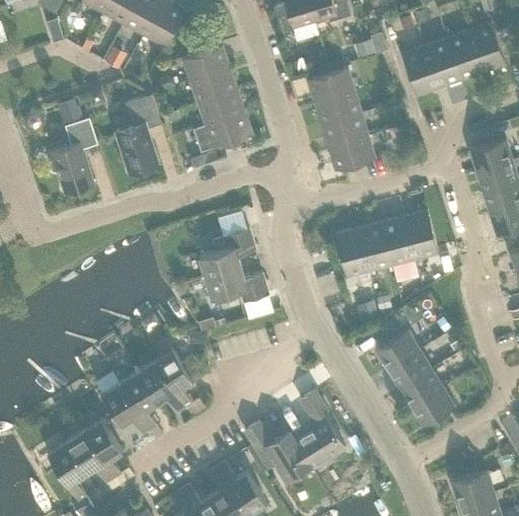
[(6,0),(8,4),(19,0),(38,0),(41,7),(55,15),(63,0),(6,0)]
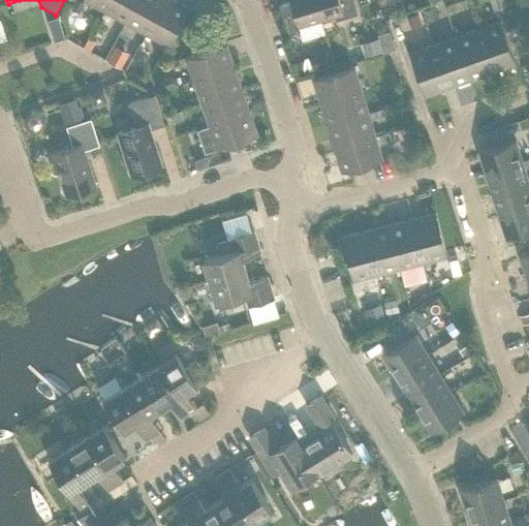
[(105,13),(112,0),(83,0),(83,1),(105,13)]
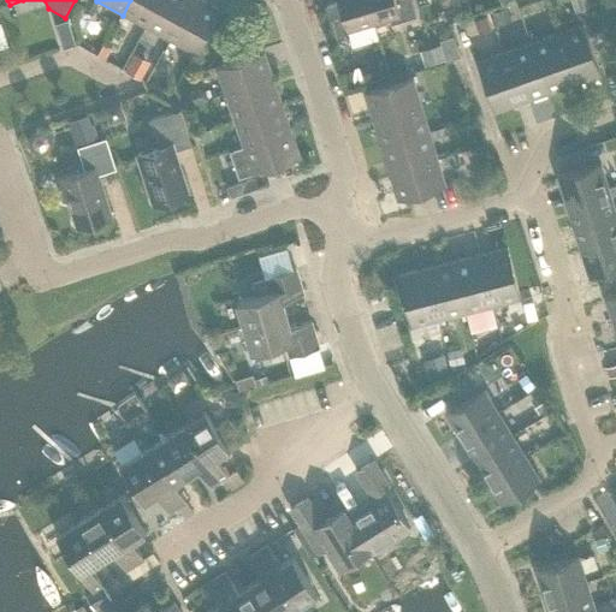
[(147,29),(163,0),(130,0),(123,16),(147,29)]
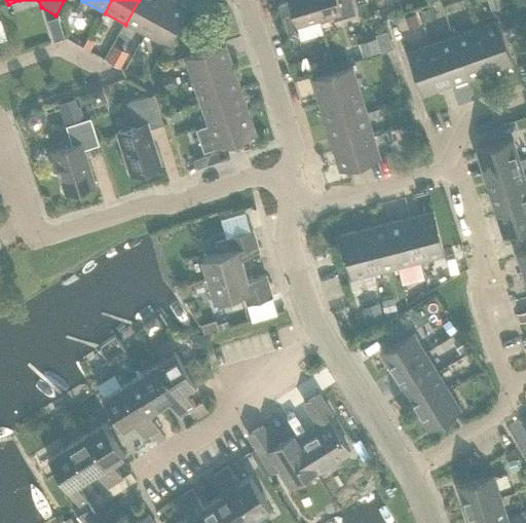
[(145,36),(164,0),(139,0),(125,25),(145,36)]
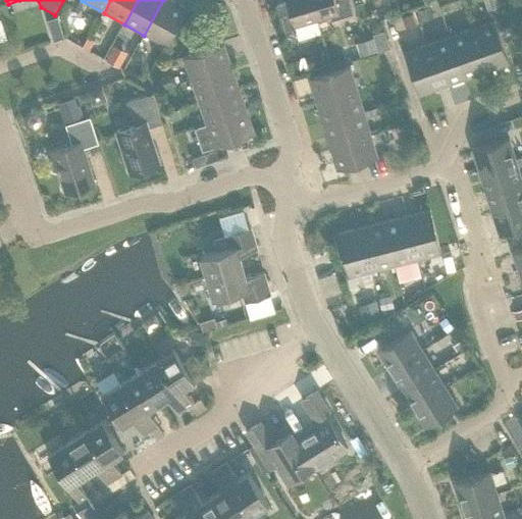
[(166,0),(163,0),(144,36),(165,47),(186,10),(166,0)]
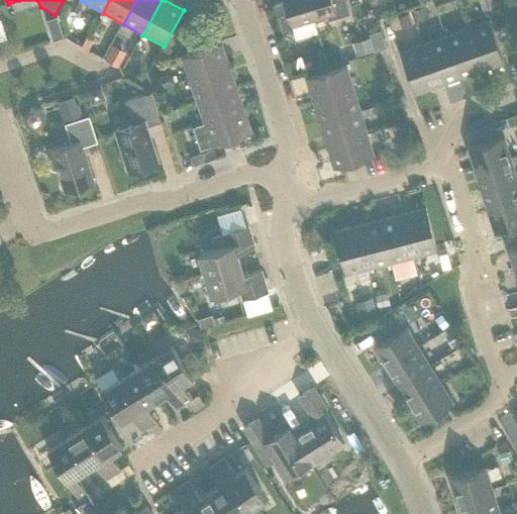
[(292,28),(313,21),(306,0),(282,0),(284,4),(272,8),(281,36),(293,33),(292,28)]
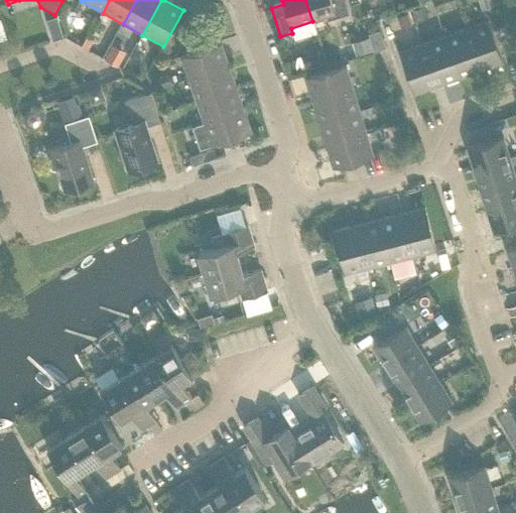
[(305,0),(312,21),(325,18),(327,23),(349,16),(343,0),(305,0)]
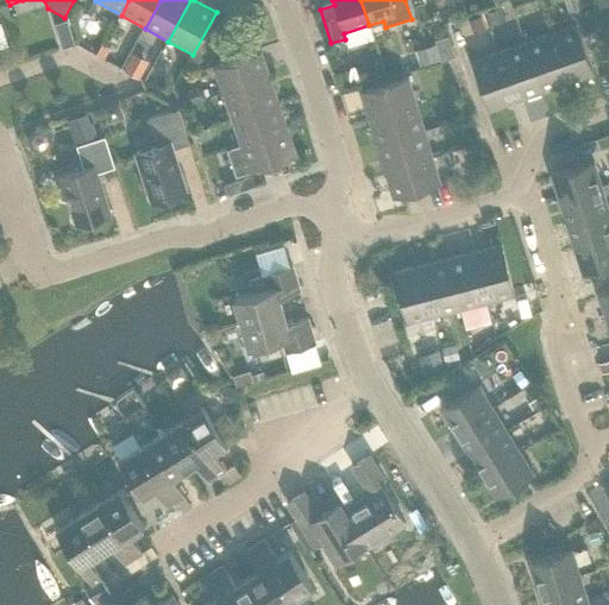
[(563,0),(569,14),(582,10),(578,0),(563,0)]
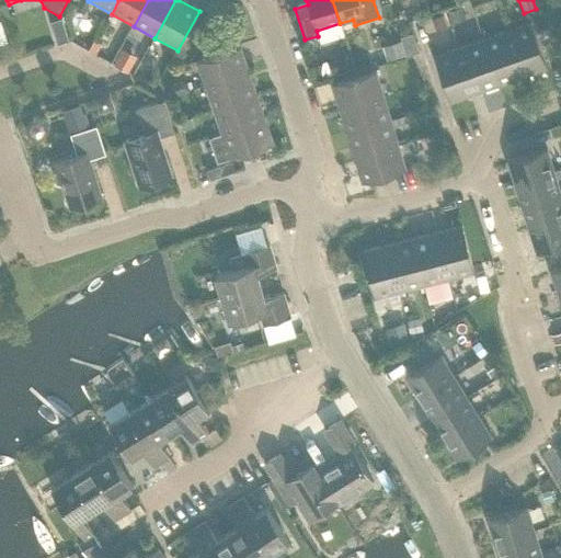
[(530,24),(506,33),(523,78),(547,70),(530,24)]
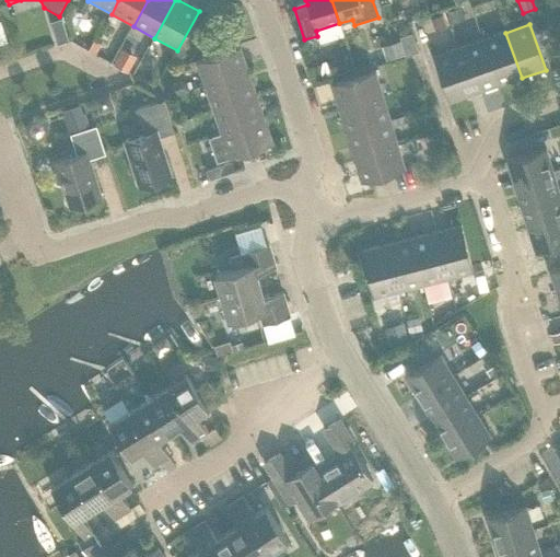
[(505,33),(481,42),(498,86),(522,78),(505,33)]
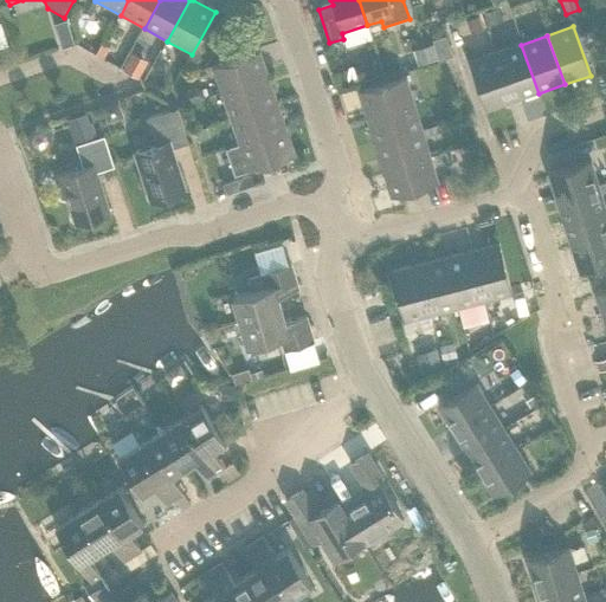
[(521,45),(495,54),(513,103),(539,94),(521,45)]
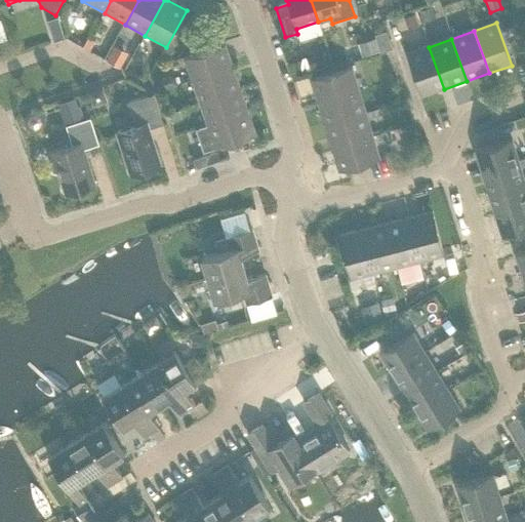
[(366,43),(370,55),(380,52),(376,40),(366,43)]
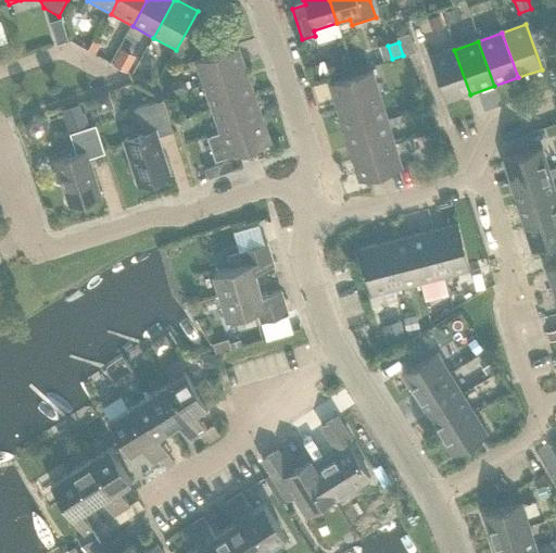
[(374,65),(392,59),(388,46),(379,49),(380,52),(370,55),(374,65)]
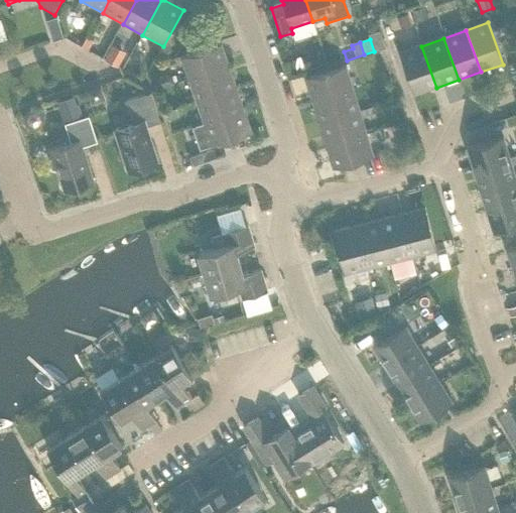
[(188,81),(228,68),(221,45),(180,58),(188,81)]
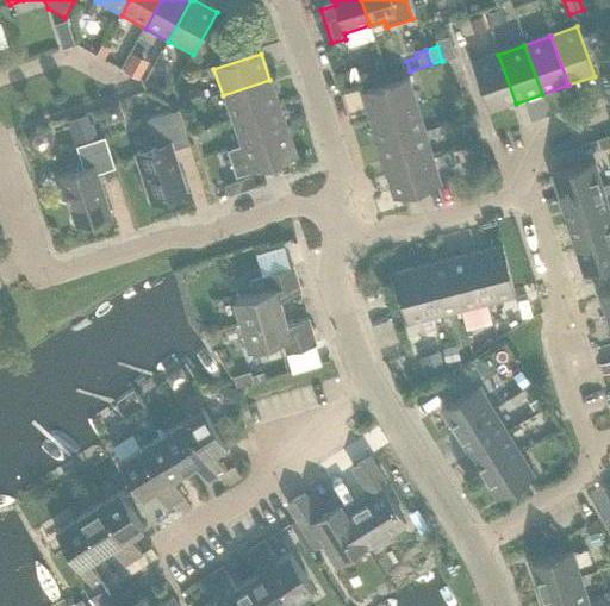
[(498,55),(472,64),(489,113),(516,104),(498,55)]
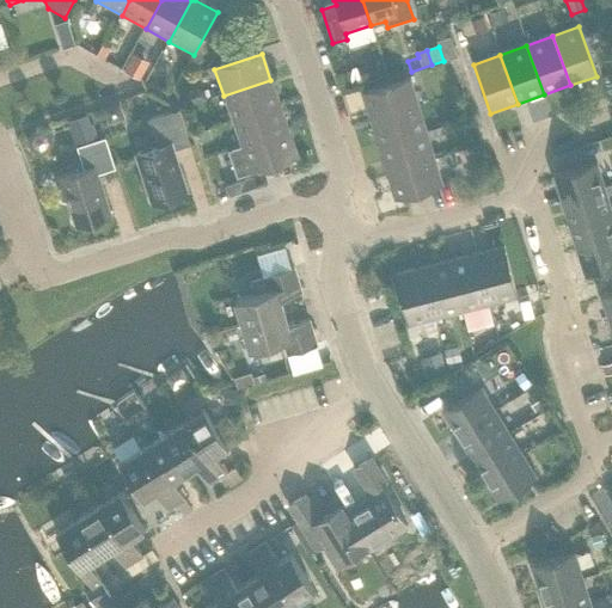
[(232,122),(280,106),(270,80),(224,96),(232,122)]
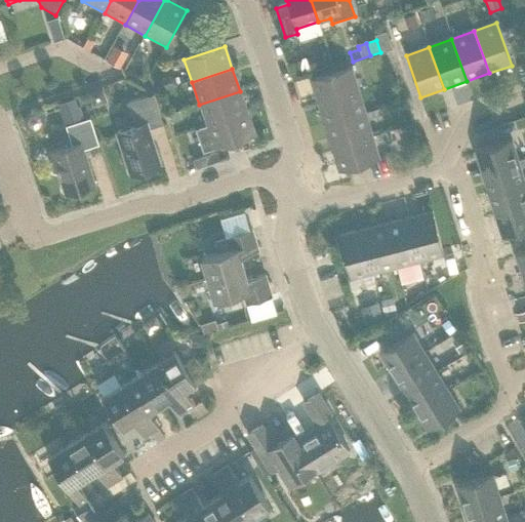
[(352,69),(311,81),(318,104),(359,91),(352,69)]
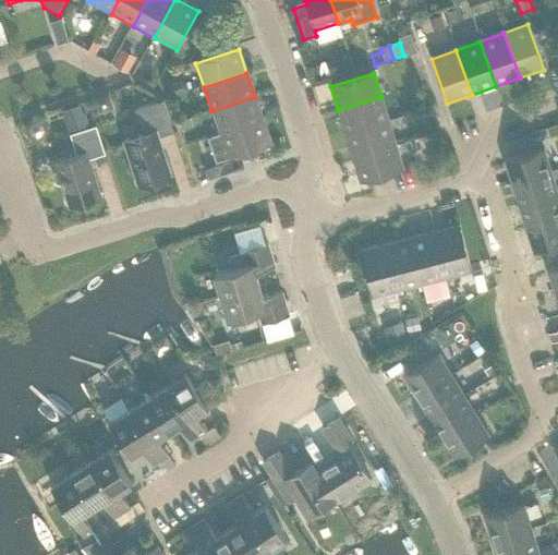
[(169,99),(189,94),(185,85),(180,82),(166,86),(169,99)]
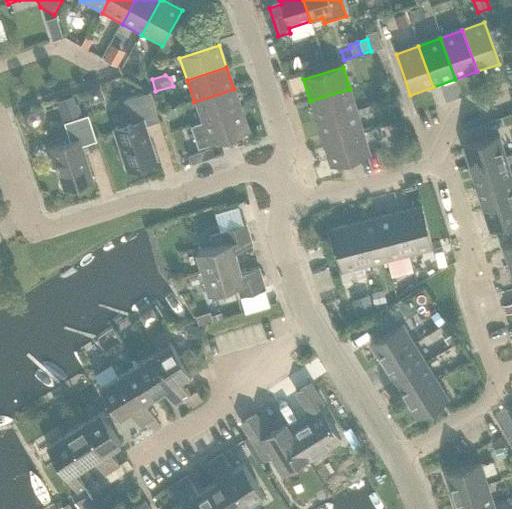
[(201,124),(241,110),(234,89),(194,102),(201,124)]
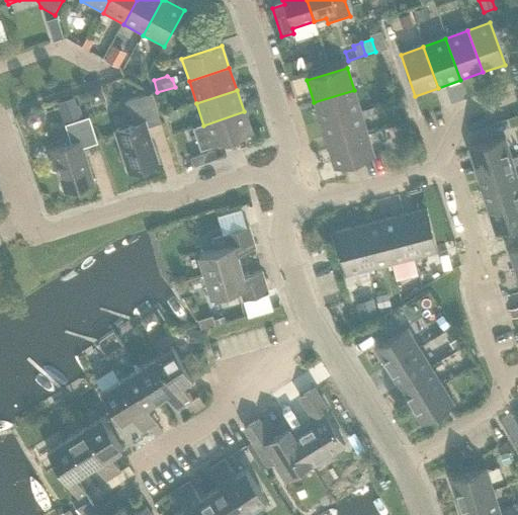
[(354,90),(314,102),(320,125),(360,113),(354,90)]
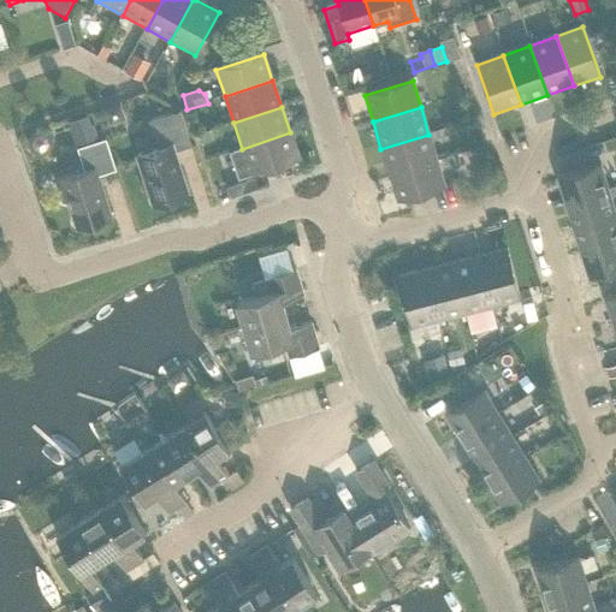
[(153,206),(187,195),(173,153),(190,147),(179,113),(149,124),(158,150),(137,158),(153,206)]
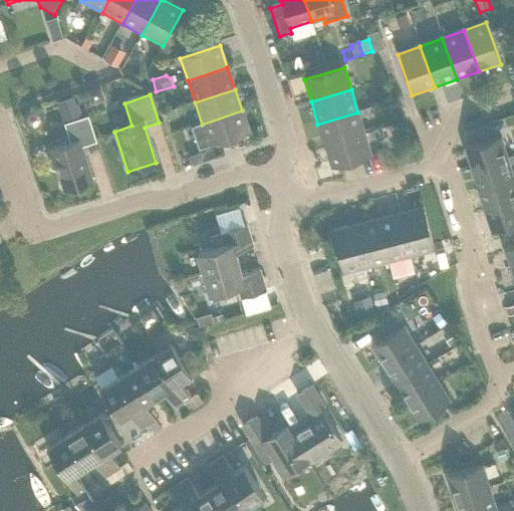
[(242,110),(202,124),(191,129),(199,152),(250,134),(242,110)]
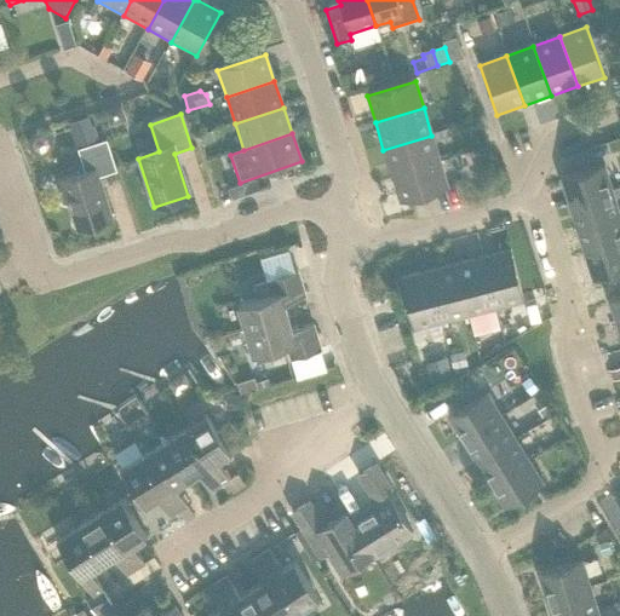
[(431,136),(383,150),(391,177),(440,162),(431,136)]
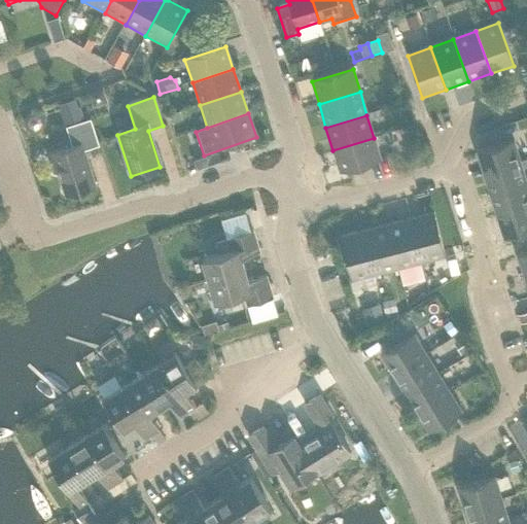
[(99,147),(90,121),(66,129),(72,147),(47,155),(54,175),(58,173),(65,197),(95,187),(83,152),(99,147)]
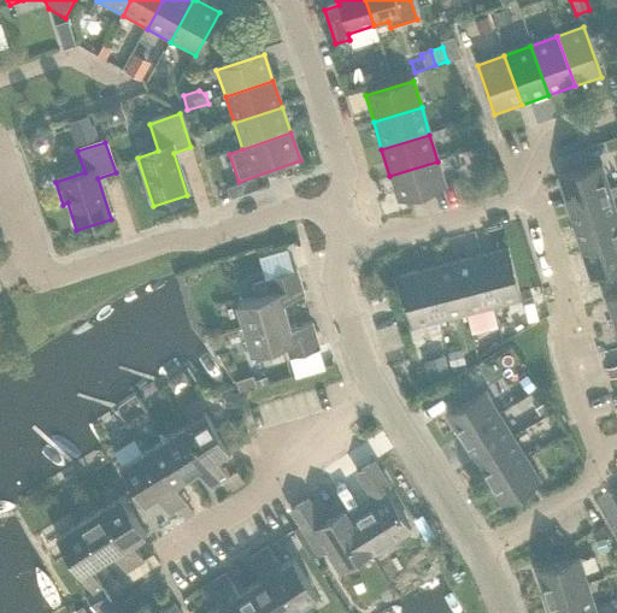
[(438,161),(389,176),(398,202),(406,200),(446,188),(438,161)]
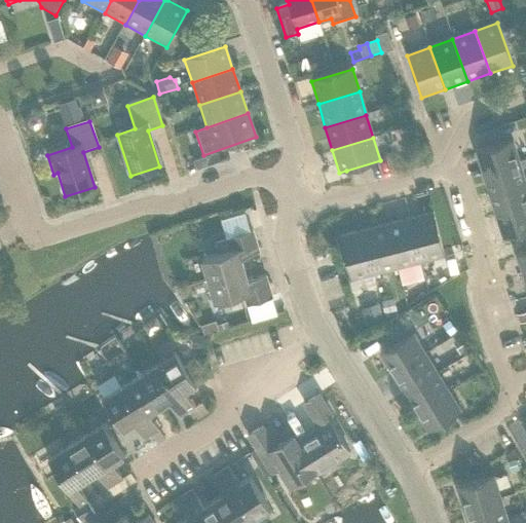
[(482,174),(519,162),(512,142),(476,153),(482,174)]
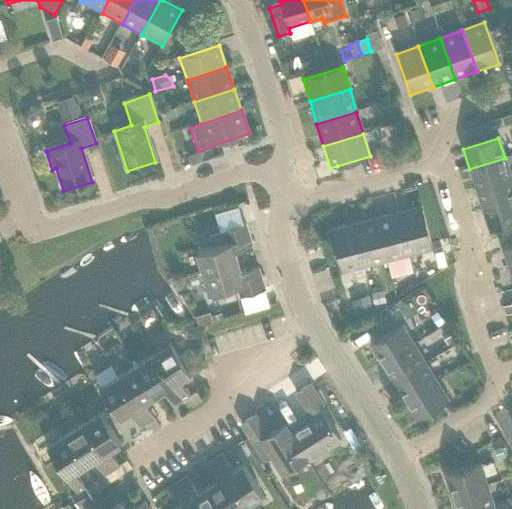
[(190,166),(205,161),(214,158),(212,150),(188,158),(190,166)]
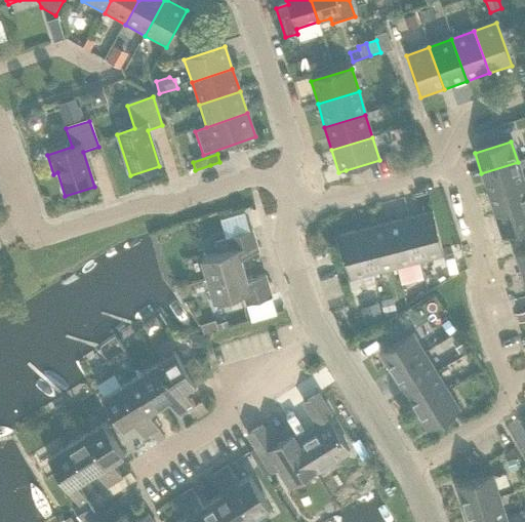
[(487,194),(524,183),(518,162),(481,173),(487,194)]
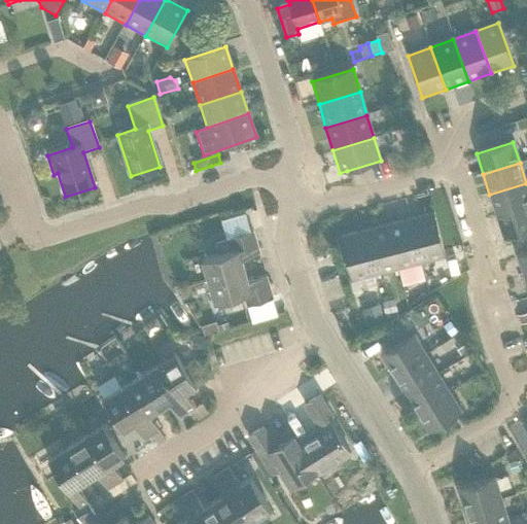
[(496,216),(526,206),(526,186),(526,183),(489,195),(496,216)]
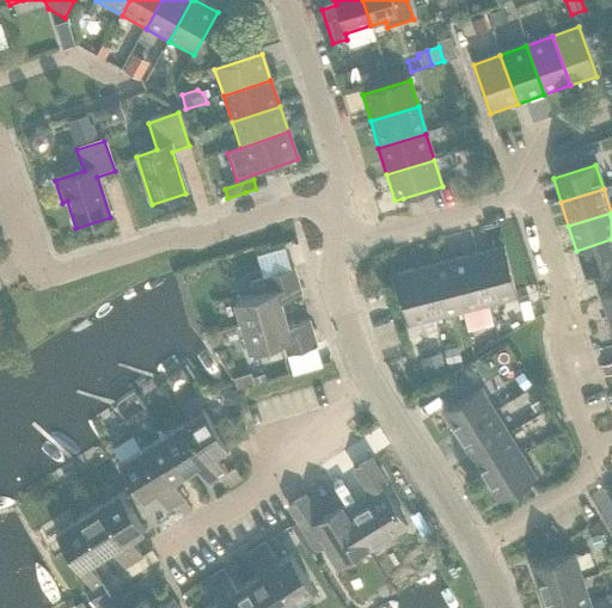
[(611,239),(576,251),(585,277),(611,268),(611,239)]
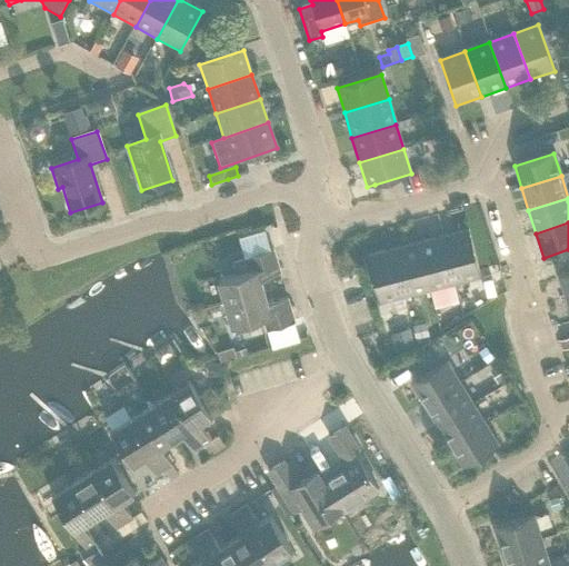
[(441,238),(453,285),(480,278),(468,231),(441,238)]
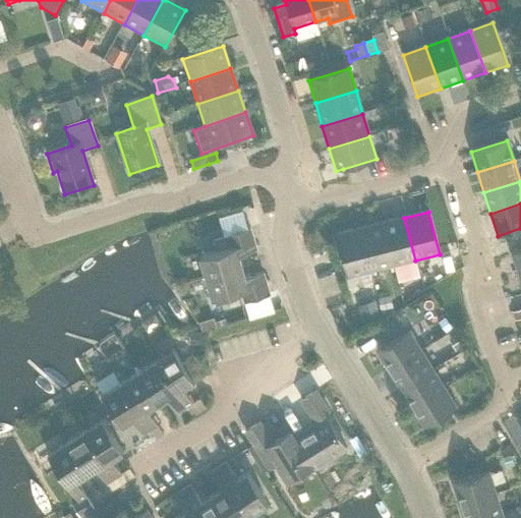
[(394,267),(415,261),(404,218),(383,224),(394,267)]
